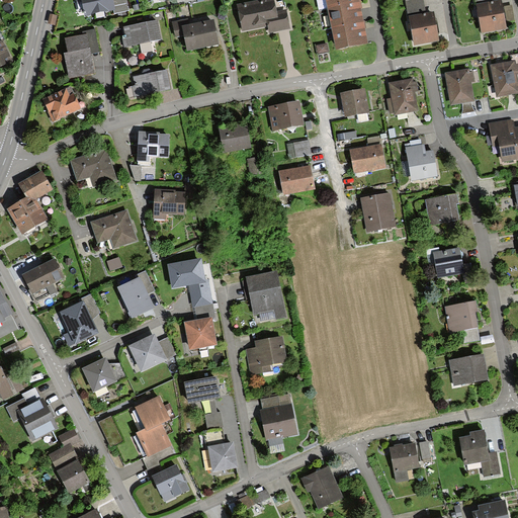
[(113,0),(81,0),(85,16),(113,10),(115,9),(113,0)]
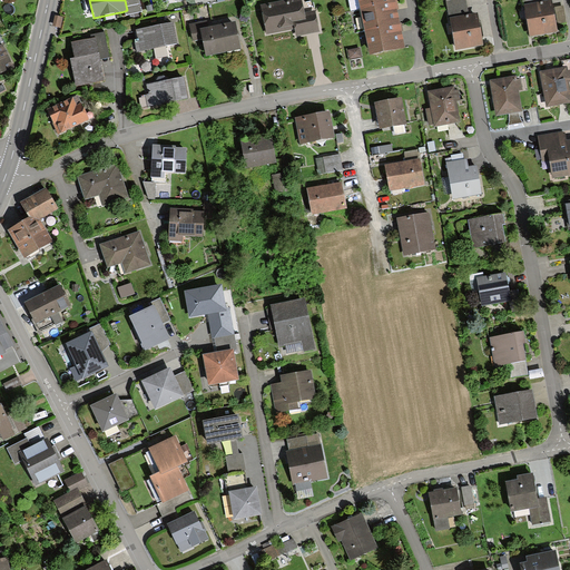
[(139,0),(125,0),(127,10),(125,11),(126,15),(141,12),(139,0)]
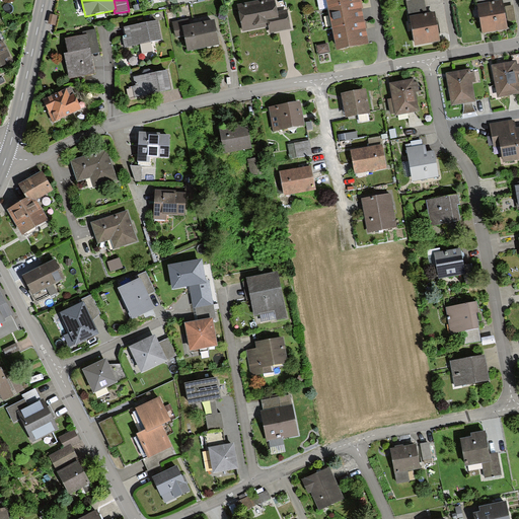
[(273,0),(269,0),(237,5),(241,30),(267,26),(268,32),(288,29),(285,12),(276,14),(273,0)]
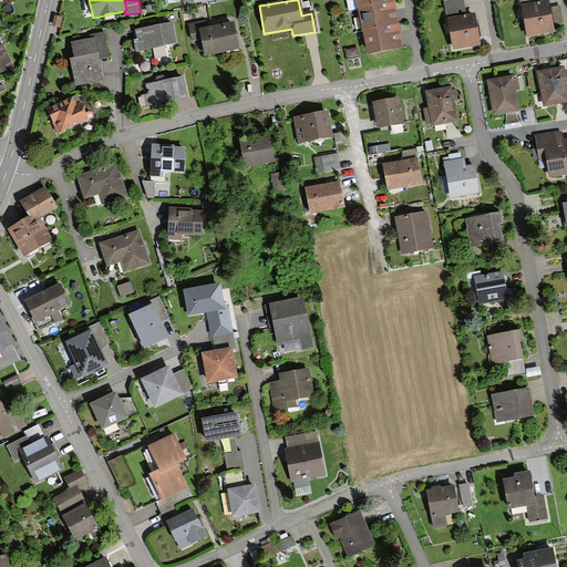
[(444,0),(449,18),(466,16),(463,0),(444,0)]
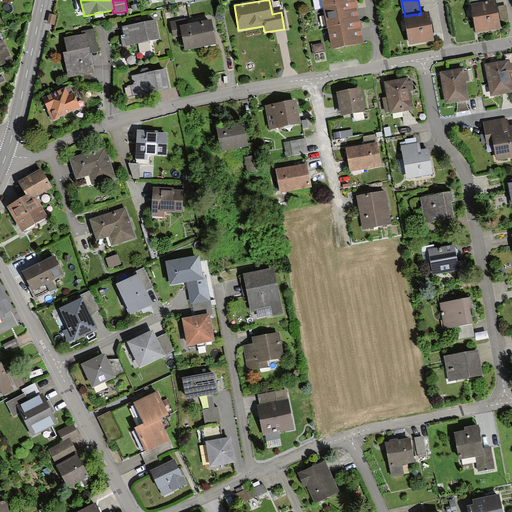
[(323,6),(327,27),(357,22),(354,1),(323,6)]
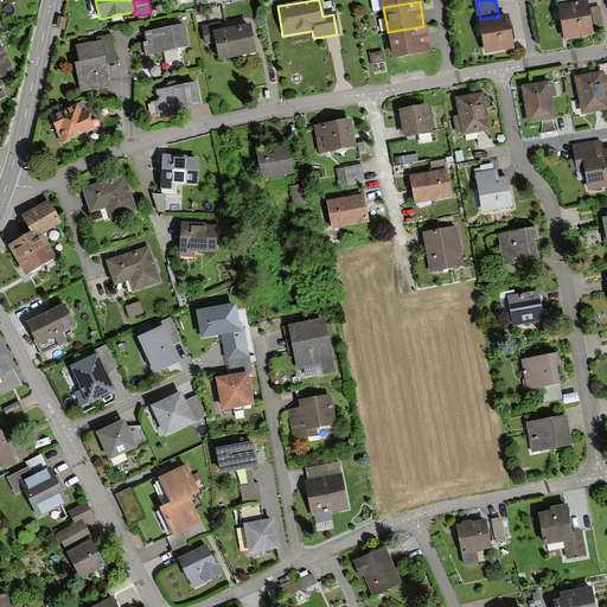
[(579,2),(560,6),(566,38),(592,33),(587,1),(579,2)]
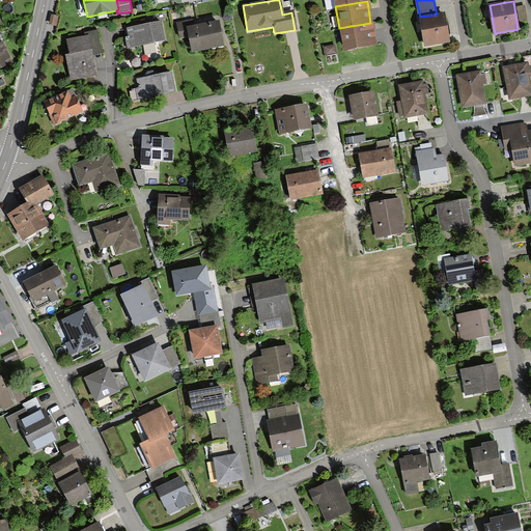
[(437,15),(420,17),(424,45),(447,40),(443,12),(437,15)]
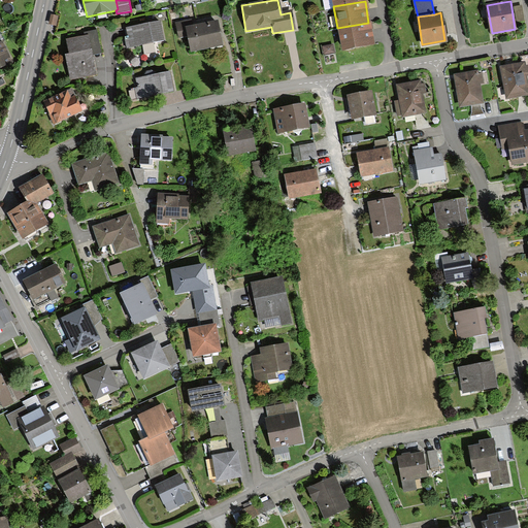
[(224,43),(219,20),(193,25),(192,21),(176,24),(178,36),(188,34),(191,51),(224,43)]
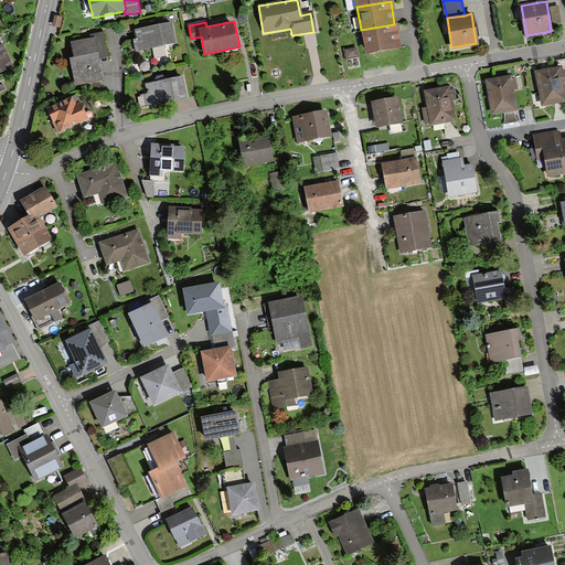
[(177,43),(172,22),(135,30),(138,41),(134,42),(136,51),(177,43)]
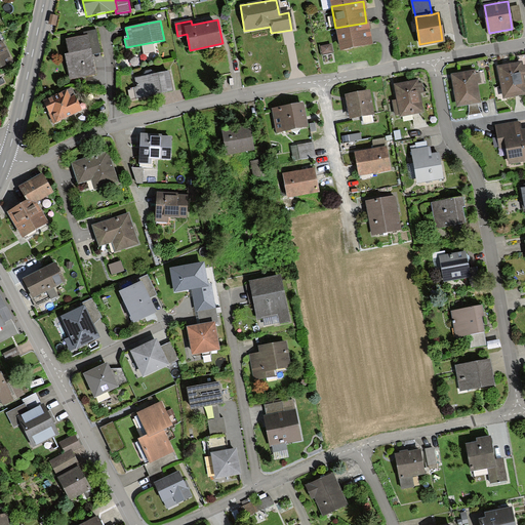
[(366,23),(335,28),(338,49),(370,44),(366,23)]
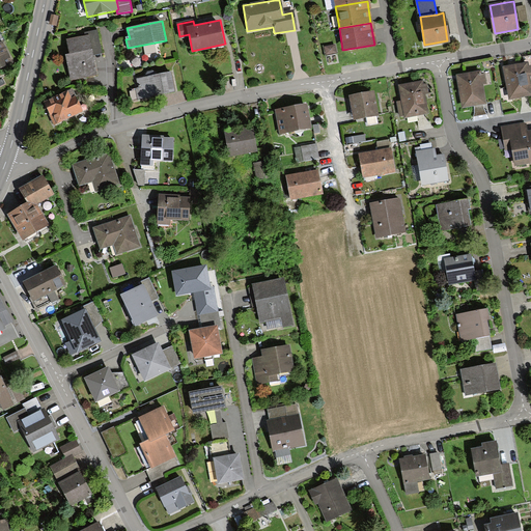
[(102,53),(98,30),(85,32),(86,35),(66,39),(70,53),(65,54),(71,81),(99,76),(93,54),(102,53)]
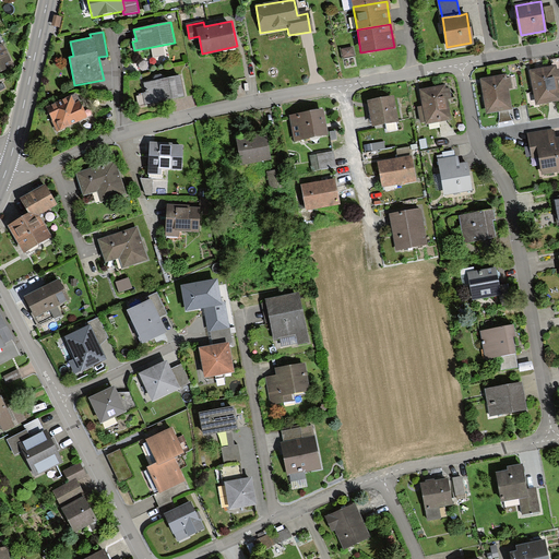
[(0,68),(10,64),(0,44),(0,68)]
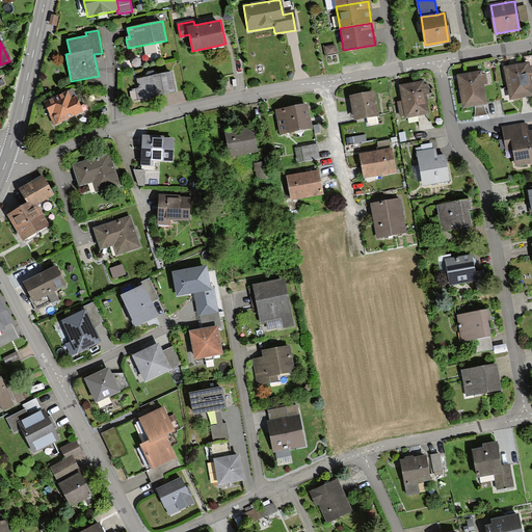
[(334,46),(323,48),(324,55),(335,54),(334,46)]
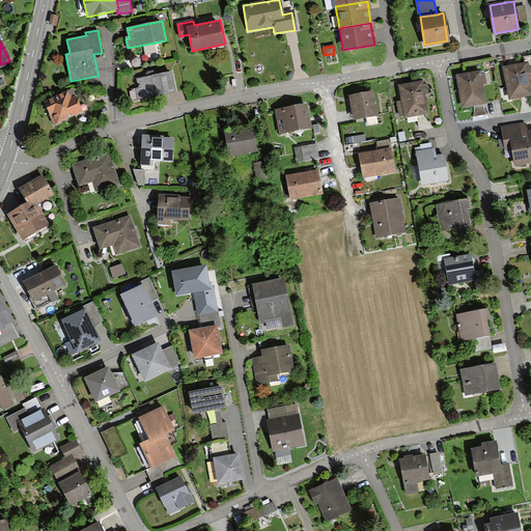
[(524,63),(501,67),(506,100),(529,95),(526,77),(530,76),(528,67),(524,67),(524,63)]
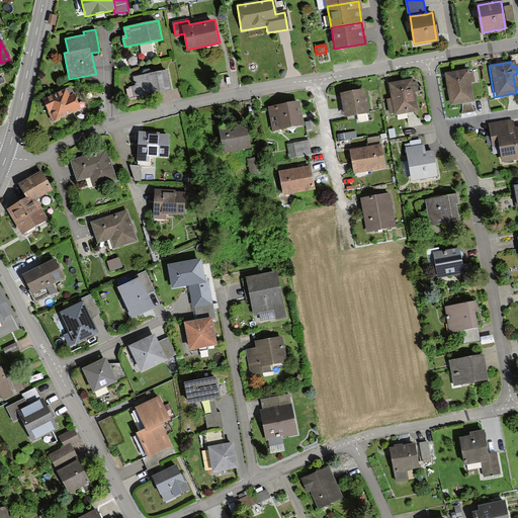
[(171,89),(168,69),(133,76),(135,86),(126,87),(128,97),(171,89)]
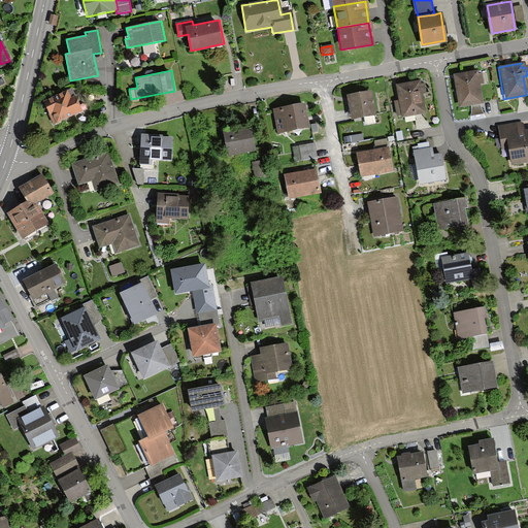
[(475,71),(453,75),(458,107),(481,103),(477,84),(481,83),(480,74),(475,75),(475,71)]
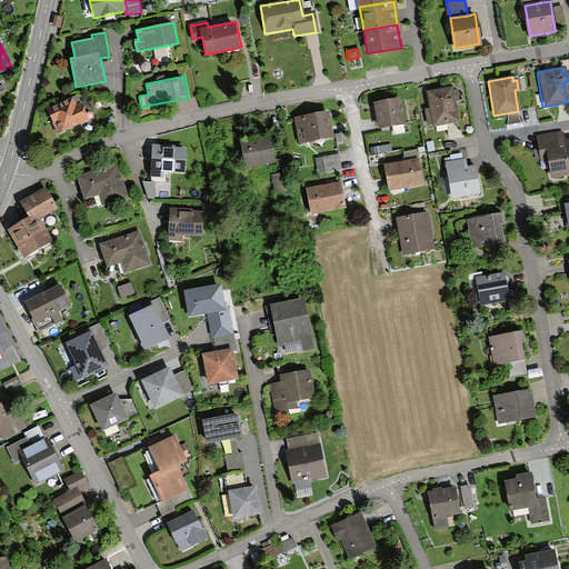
[(450,87),(426,91),(429,108),(423,109),(426,126),(456,121),(452,101),(457,100),(456,91),(451,91),(450,87)]
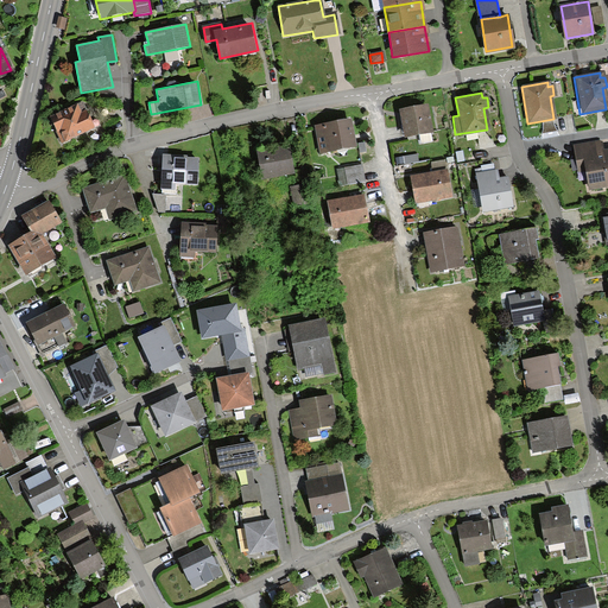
[(83,101),(50,116),(62,143),(95,128),(83,101)]
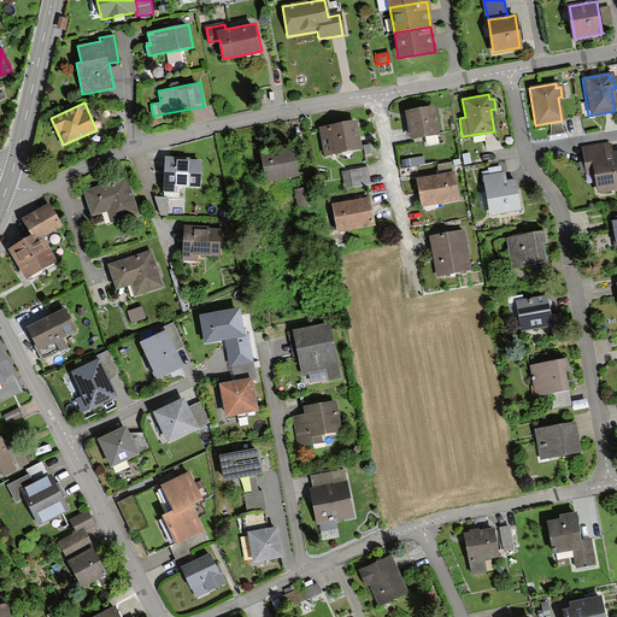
[(436,134),(433,107),(405,111),(410,137),(436,134)]
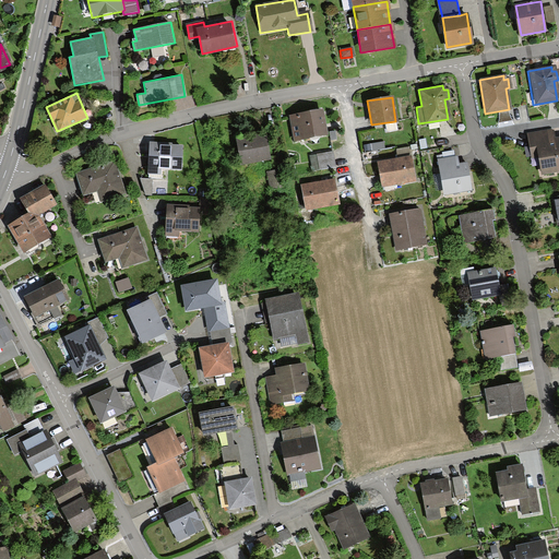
[(324,133),(321,110),(289,115),(293,139),(324,133)]
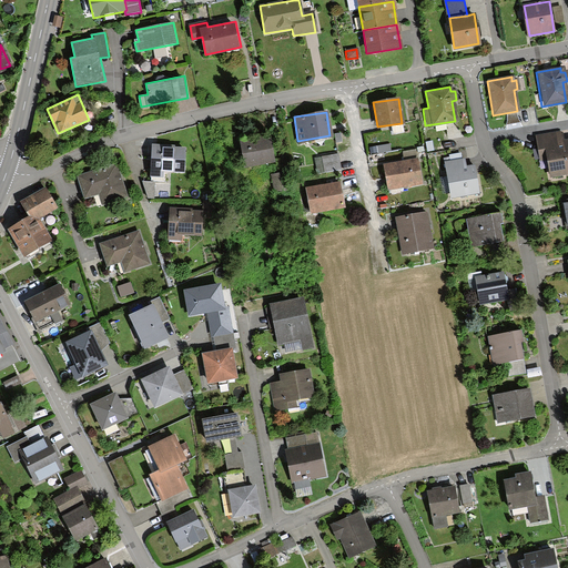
[(567,172),(567,139),(561,141),(560,132),(535,137),(539,160),(545,159),(548,175),(567,172)]
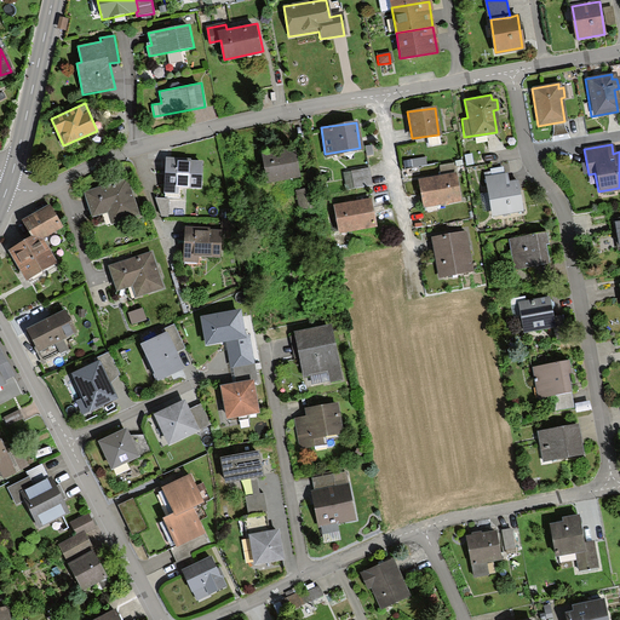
[(292,149),(262,154),(265,181),(296,177),(292,149)]
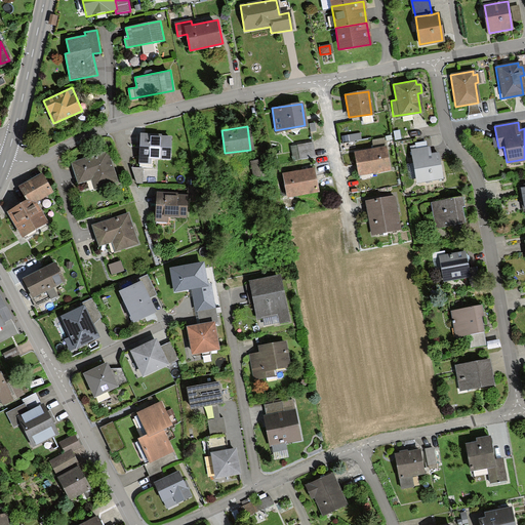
[(400,140),(399,131),(392,132),(393,142),(400,140)]
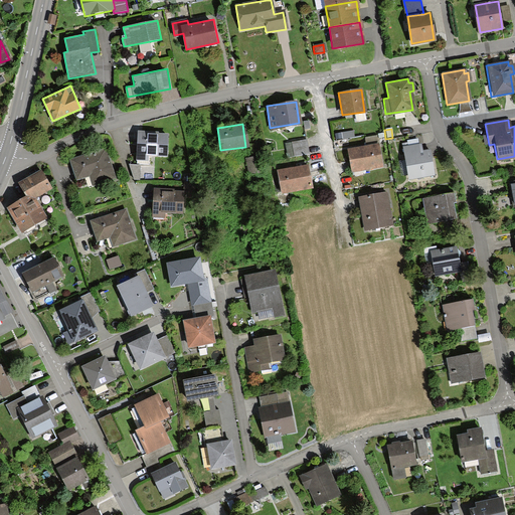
[(166,135),(138,134),(136,159),(147,160),(147,155),(164,156),(166,135)]
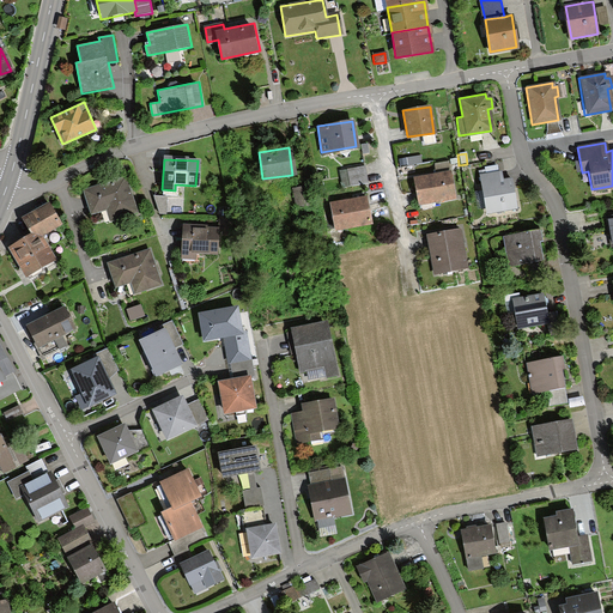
[(366,183),(364,168),(339,171),(341,187),(366,183)]
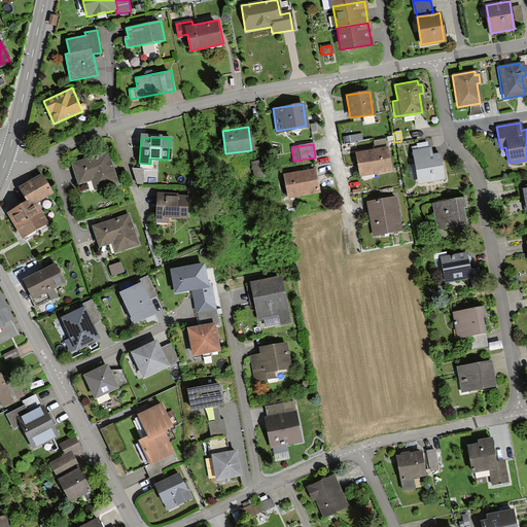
[(429,147),(413,149),(418,183),(443,179),(438,152),(430,153),(429,147)]
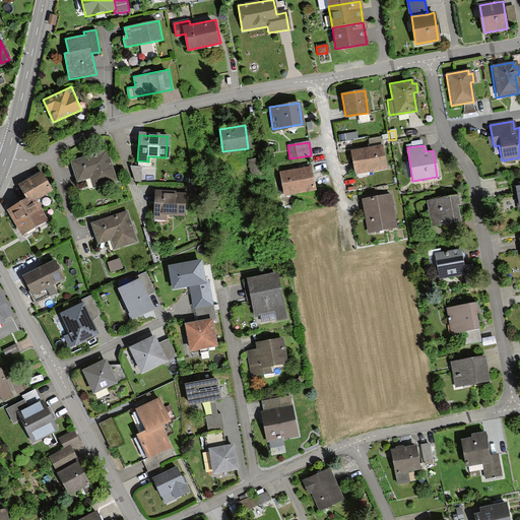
[(381,146),(351,150),(354,173),(384,169),(381,146)]
